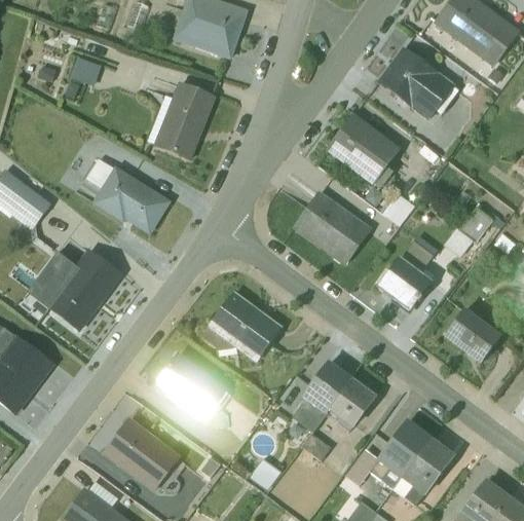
[(150,4),(138,0),(135,0),(126,24),(142,29),(150,4)]
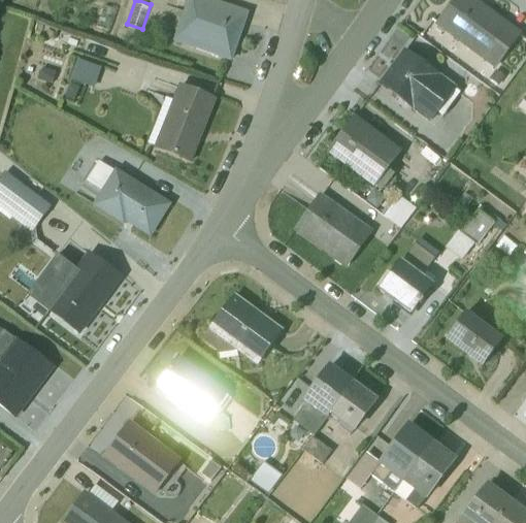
[(186,0),(172,39),(232,60),(250,10),(221,0),(186,0)]
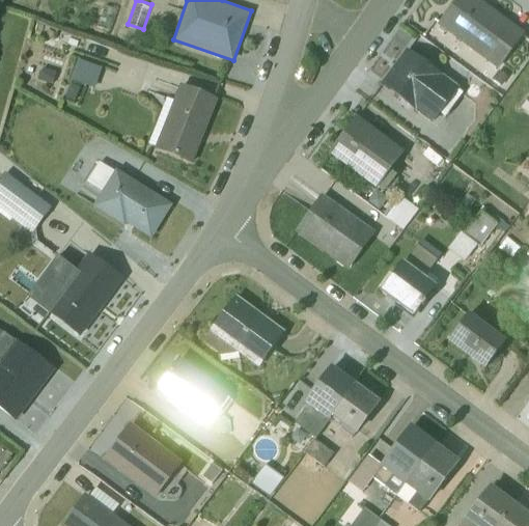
[(523,31),(480,0),(455,0),(441,21),(499,64),(523,31)]
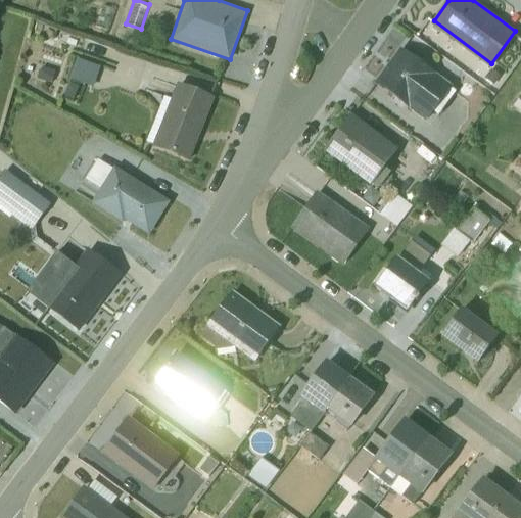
[(116,7),(101,2),(94,24),(109,29),(116,7)]
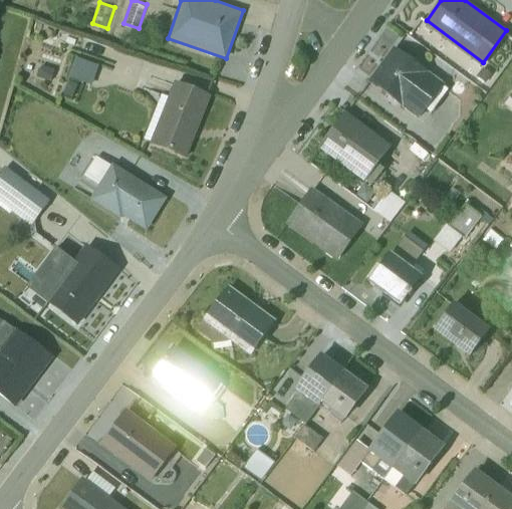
[(445,82),(394,44),(367,79),(419,117),(445,82)]
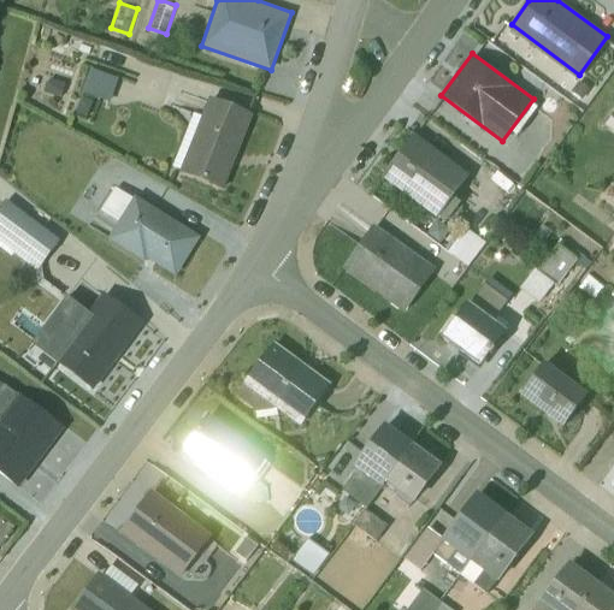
[(83,88),(111,99),(119,75),(92,65),(83,88)]
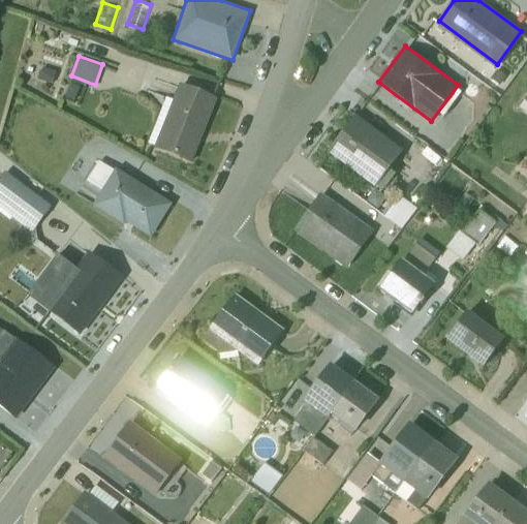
[(56,68),(43,64),(39,76),(53,81),(56,68)]
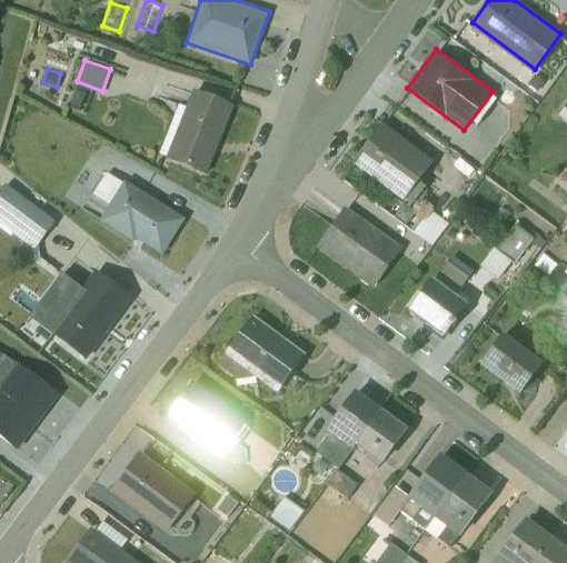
[(169,156),(206,170),(231,104),(195,90),(169,156)]
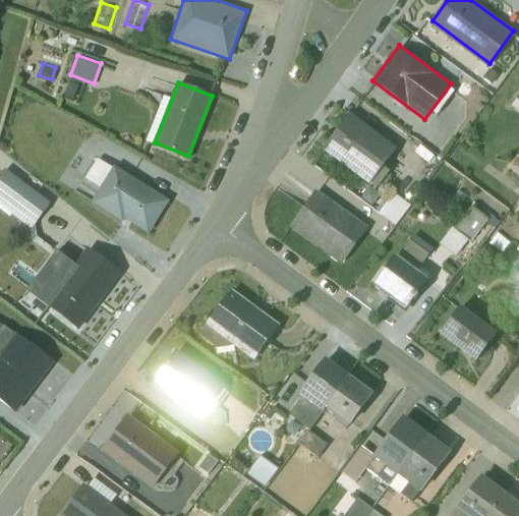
[(350,110),(322,148),(370,183),(372,181),(378,185),(390,168),(384,164),(397,146),(350,110)]
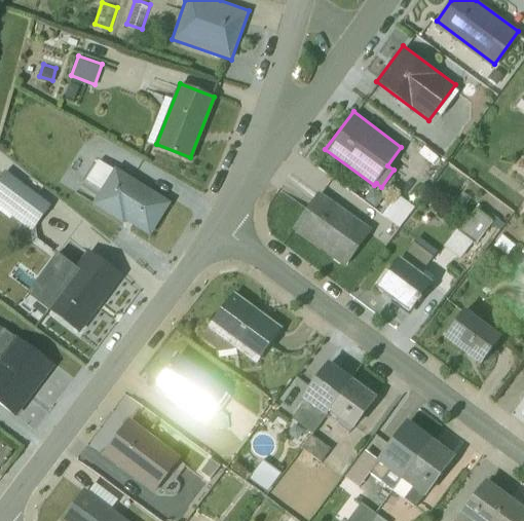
[(98,157),(86,177),(102,186),(91,202),(123,222),(125,219),(150,234),(172,200),(115,165),(114,168),(98,157)]
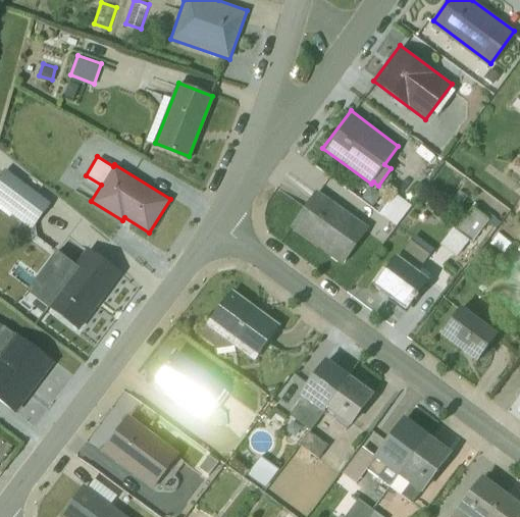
[(5,167),(0,174),(0,207),(10,215),(12,212),(32,226),(51,201),(5,167)]
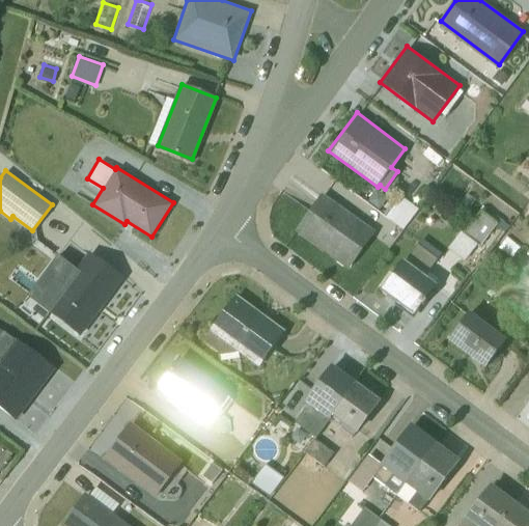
[(419,206),(401,193),(386,214),(404,227),(419,206)]
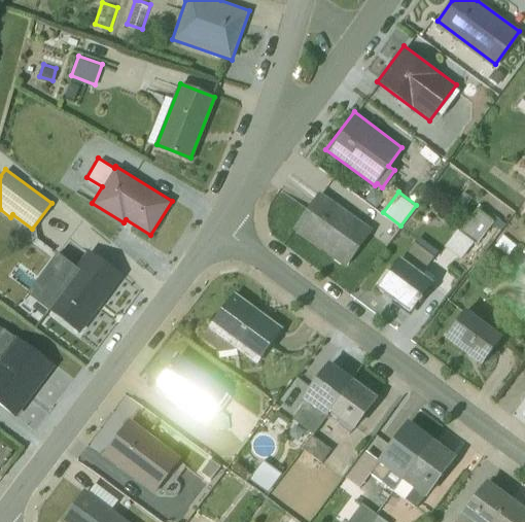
[(320,194),(299,223),(298,222),(292,230),(319,248),(322,245),(346,263),(370,229),(320,194)]
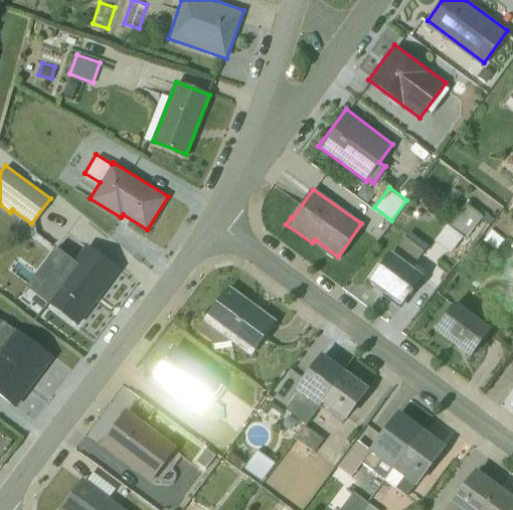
[(448,222),(435,239),(451,251),(464,235),(466,237),(484,213),(467,200),(450,223),(448,222)]
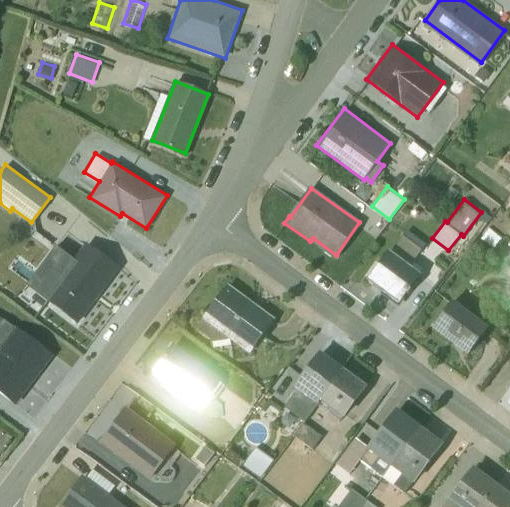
[(425,241),(408,228),(404,234),(402,233),(390,250),(388,249),(366,279),(399,303),(421,273),(410,264),(422,248),(421,247),(425,241)]
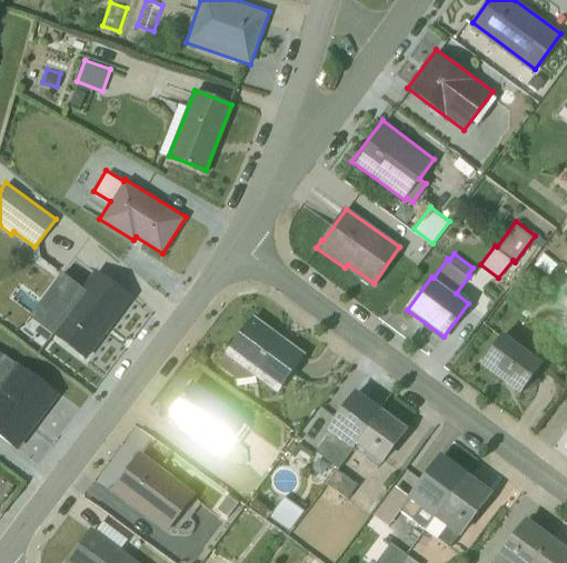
[(63,271),(30,314),(87,359),(133,295),(96,267),(81,285),(63,271)]
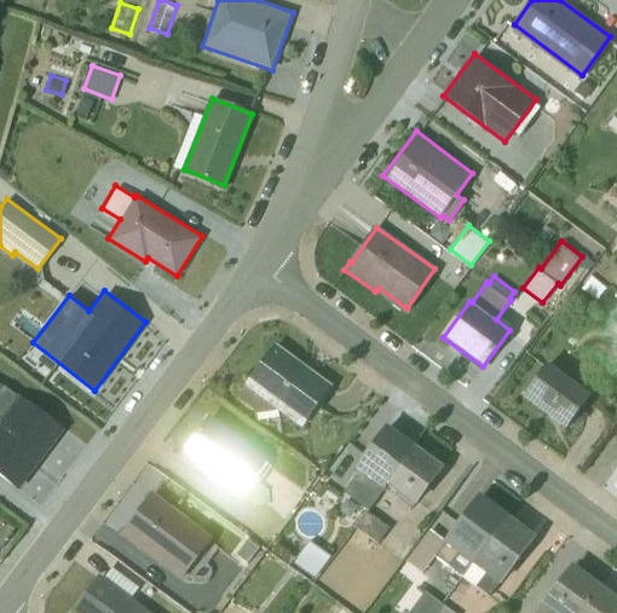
[(248,383),(238,397),(253,408),(254,411),(255,412),(283,409),(303,422),(330,385),(276,345),(248,382),(248,383)]
